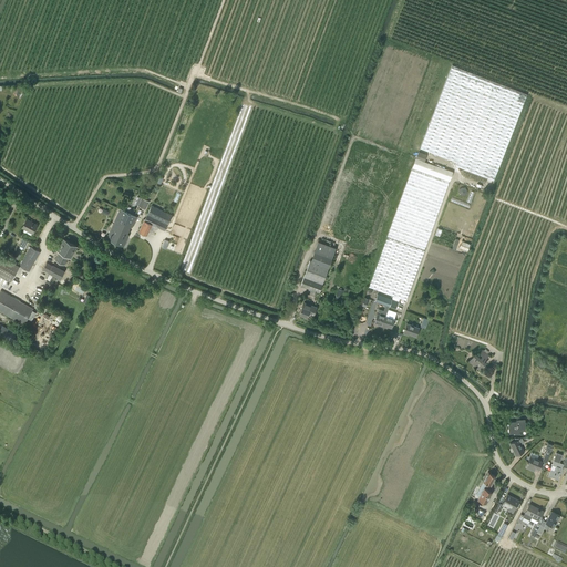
[(494,179),(527,94),(452,65),(421,150),(456,163),(455,166),(494,179)]
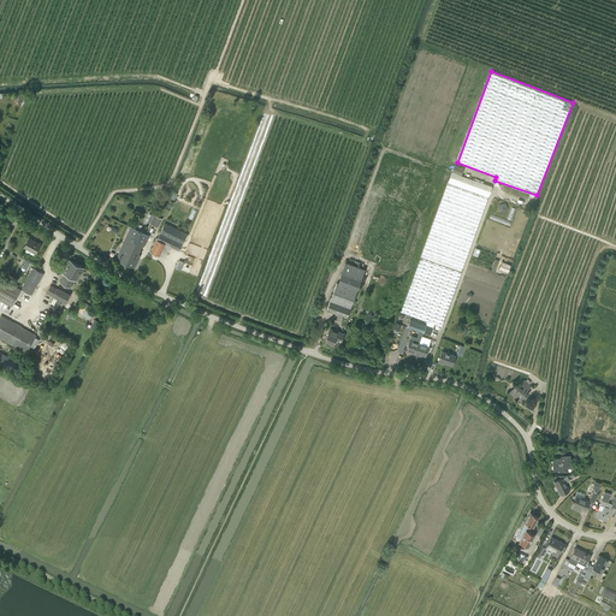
[(432,227),(402,312),(407,313),(432,323),(442,326),(449,304),(492,188),(462,177),(465,169),(455,166),(452,173),(432,227)]
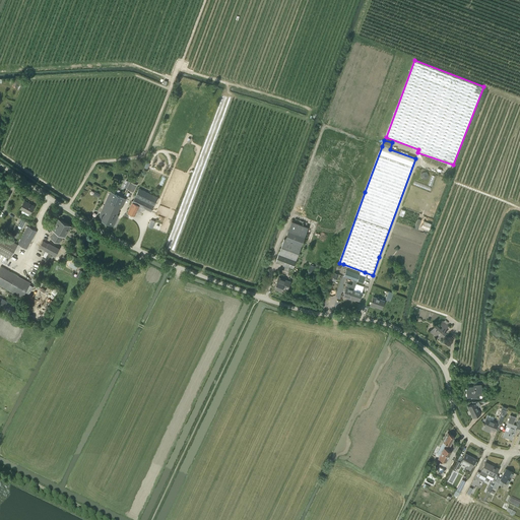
[(133,192),(137,185),(130,182),(127,189),(133,192)]
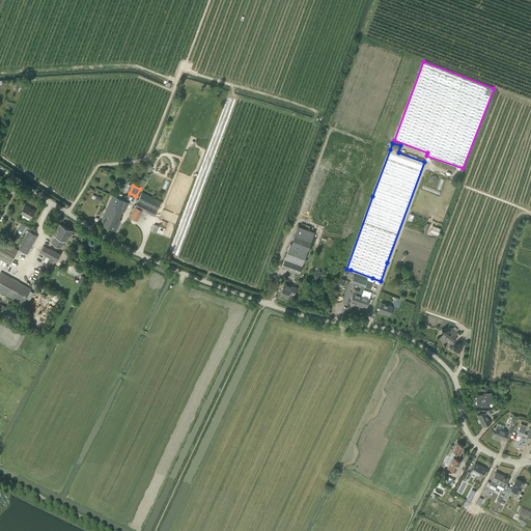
[(154,216),(161,202),(142,193),(131,217),(138,220),(142,211),(154,216)]
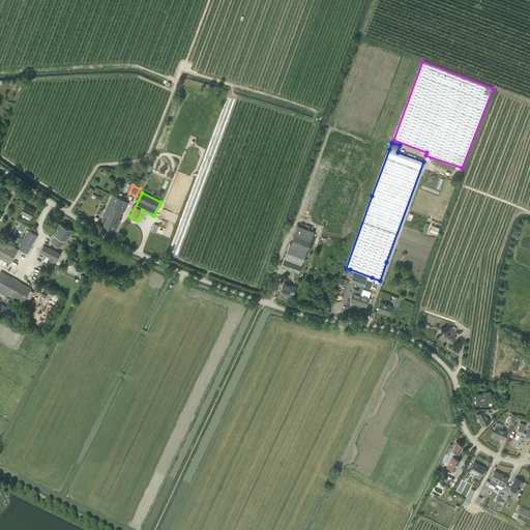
[(112,196),(107,209),(112,211),(114,206),(122,210),(126,202),(112,196)]
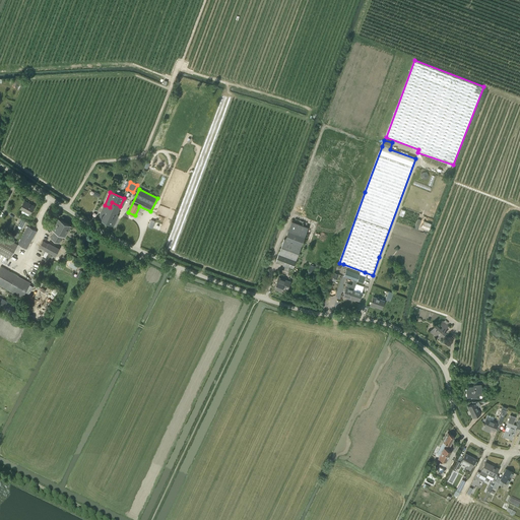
[(30,213),(35,206),(24,201),(20,208),(30,213)]
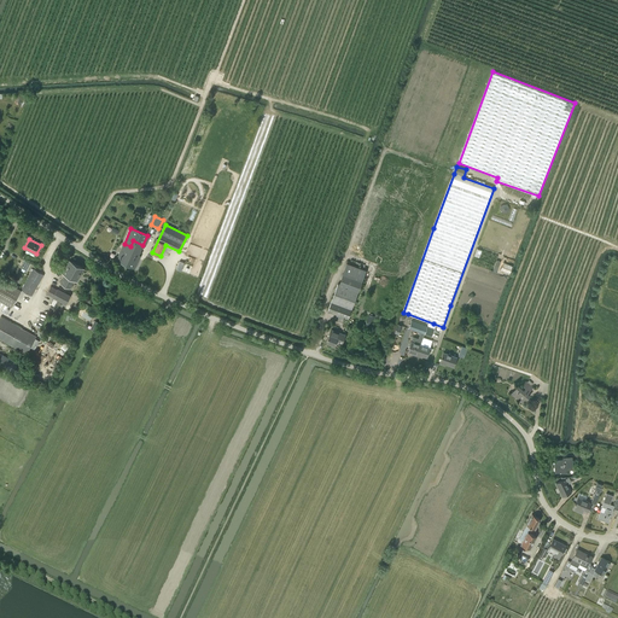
[(130,246),(124,244),(117,260),(133,267),(143,245),(133,240),(130,246)]
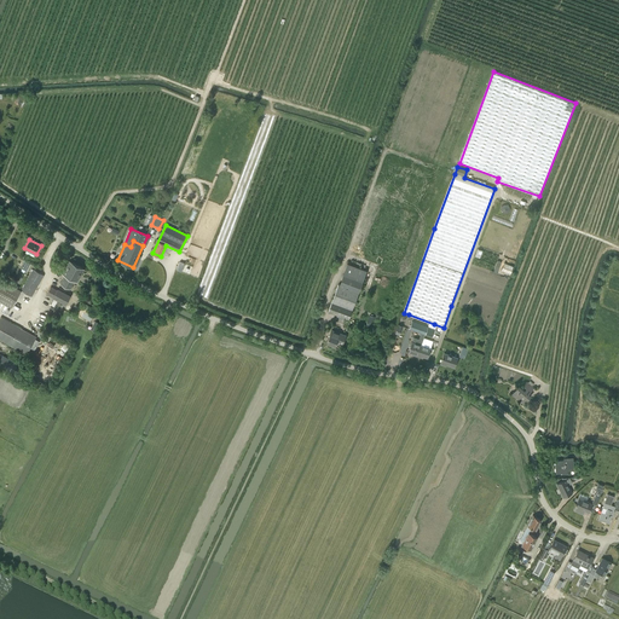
[(74,282),(76,283),(84,270),(70,261),(63,273),(65,275),(61,283),(70,289),(74,282)]
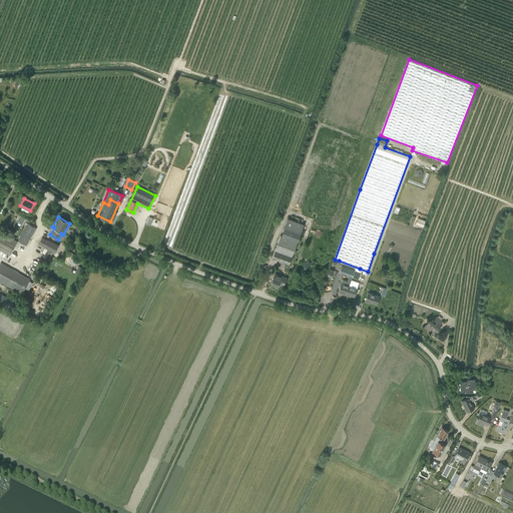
[(416,223),(424,226),(426,219),(418,217),(416,223)]
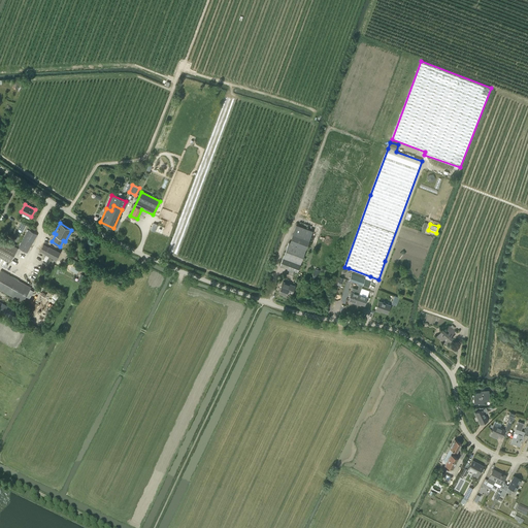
[(296,225),(290,243),(289,243),(279,266),(288,269),(286,273),(293,275),(294,271),(297,272),(312,231),(296,225)]
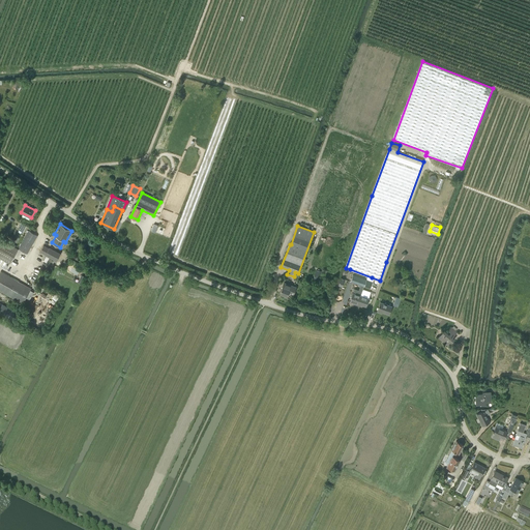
[(29,231),(19,248),(16,255),(19,256),(22,251),(27,254),(37,236),(29,231)]
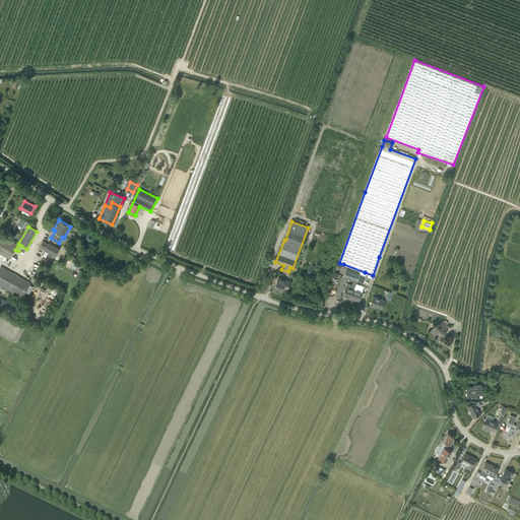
[(0,252),(10,258),(18,244),(0,234),(0,252)]
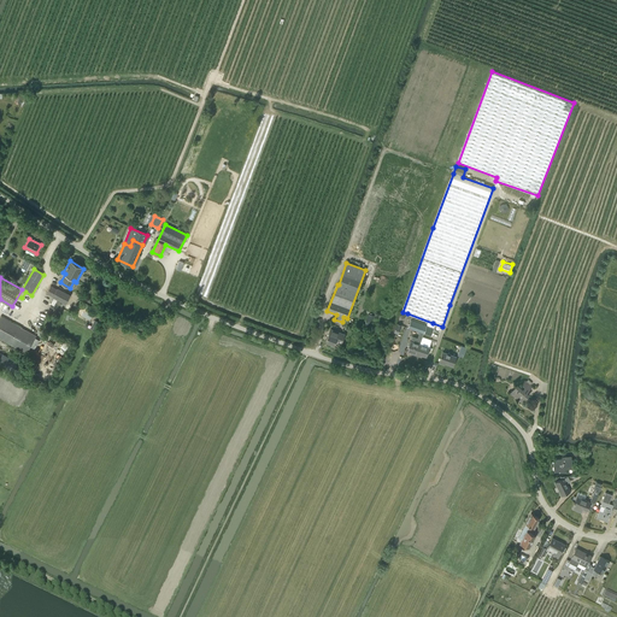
[(65,304),(70,295),(57,289),(51,286),(47,293),(65,304)]
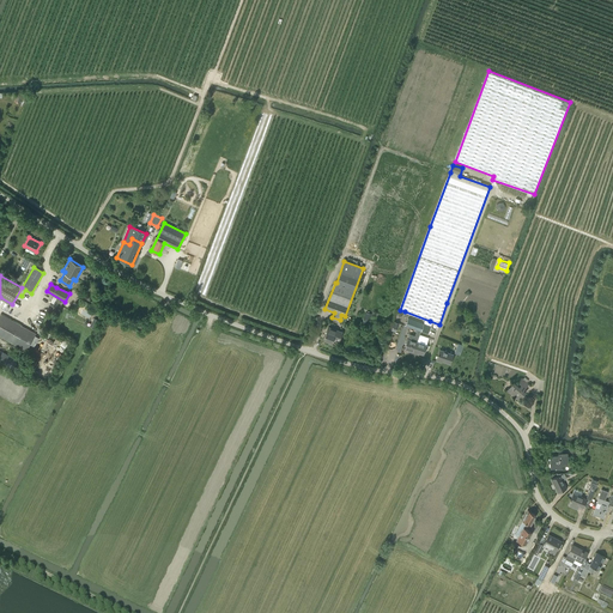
[(0,335),(26,351),(36,334),(1,315),(0,315),(0,335)]
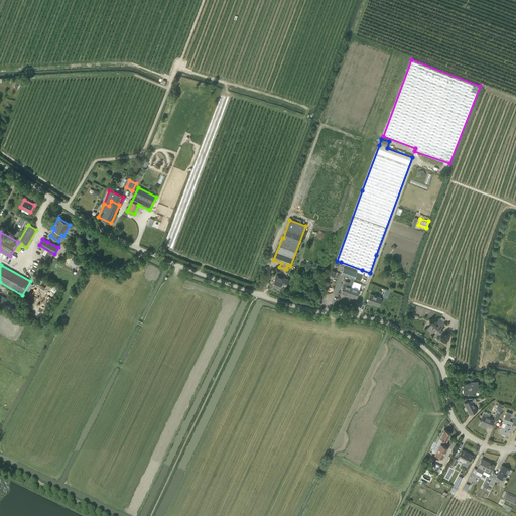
[(81,276),(85,269),(80,267),(76,274),(81,276)]
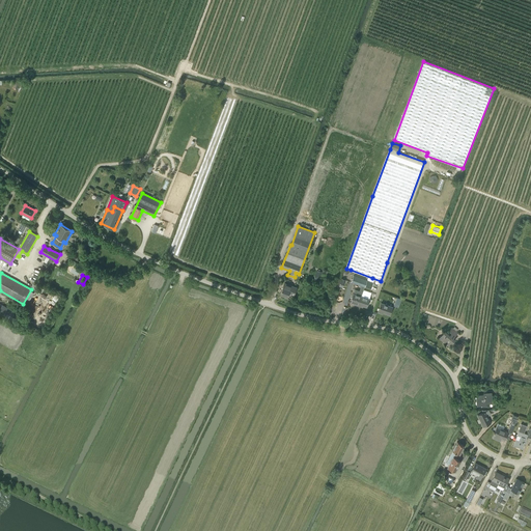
[(365,286),(367,280),(355,275),(353,282),(365,286)]
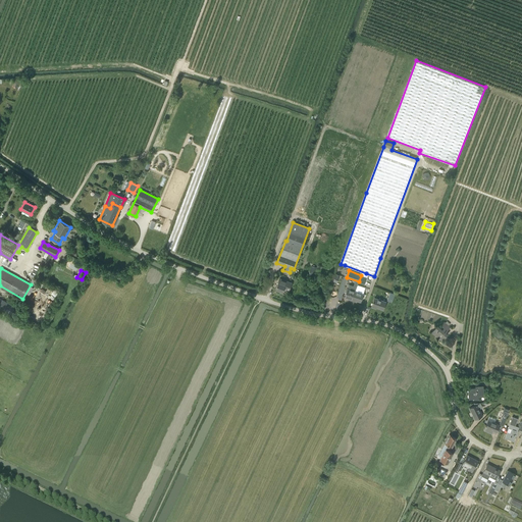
[(361,275),(359,281),(364,283),(367,277),(361,275)]
